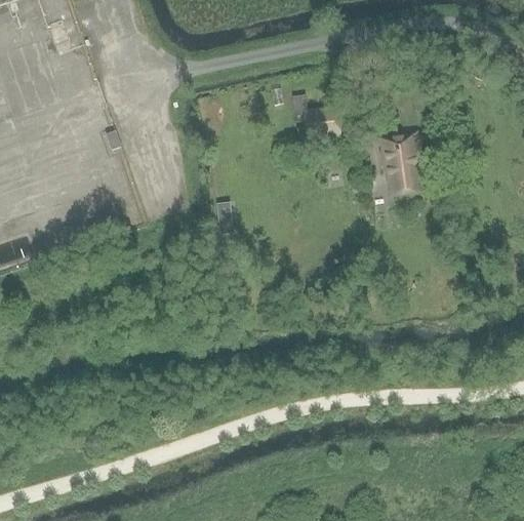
[(273,88),(276,104),(285,102),(282,86),(273,88)]
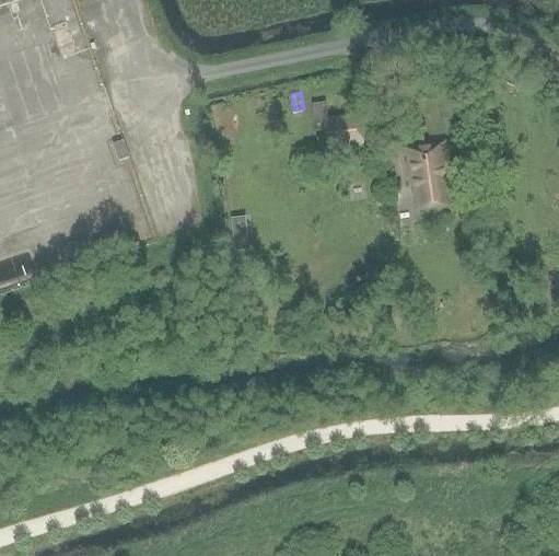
[(329,115),(328,101),(315,102),(317,120),(325,119),(327,132),(319,134),(322,151),(333,150),(332,146),(362,141),(358,111),(329,115)]
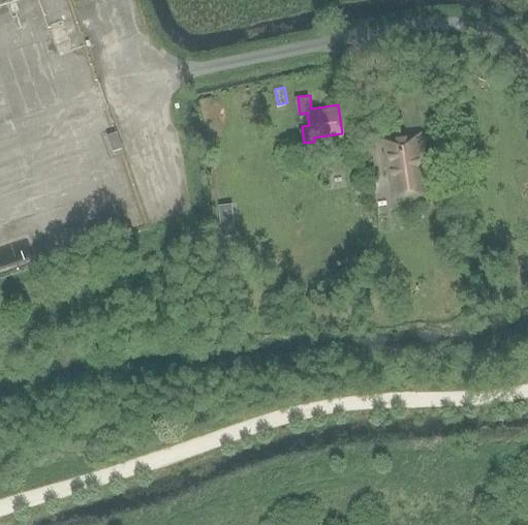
[(118,130),(107,133),(113,149),(123,146),(118,130)]
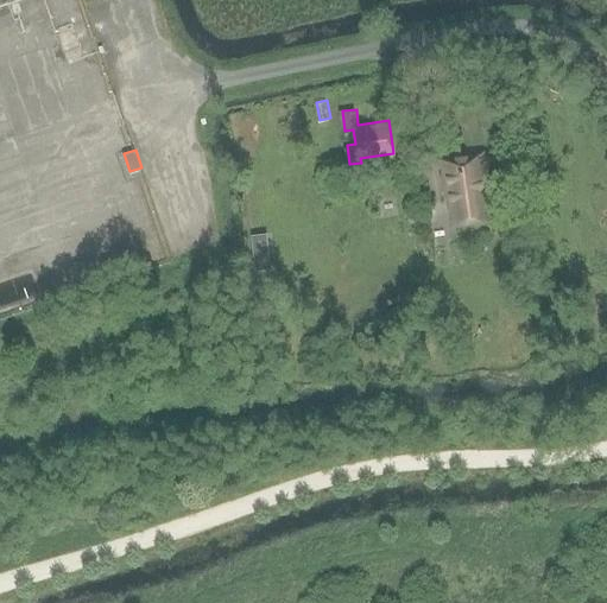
[(484,153),(441,160),(448,202),(453,201),(457,224),(488,220),(485,196),(491,195),(484,153)]
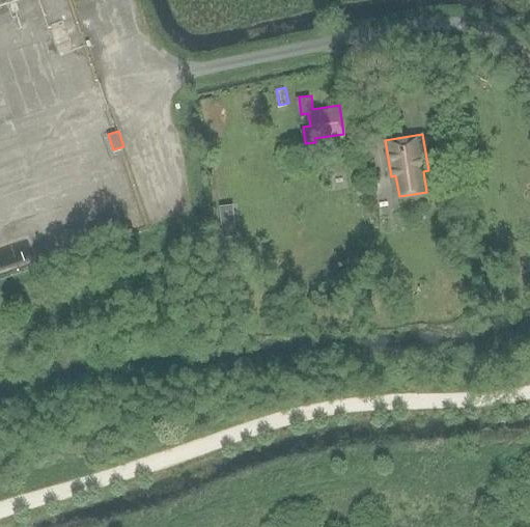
[(217,236),(231,234),(230,202),(216,202),(217,236)]
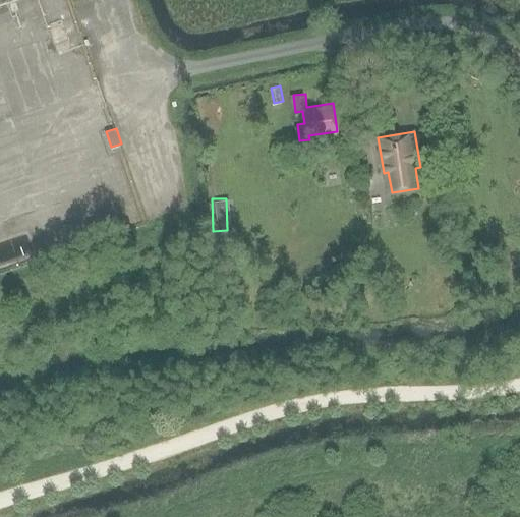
All buildings are outlined.
